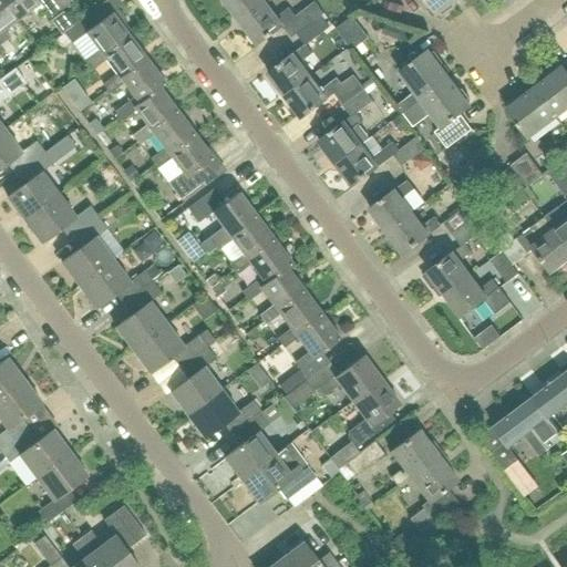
[(0,0),(17,20),(39,3),(60,32),(72,23),(63,12),(53,0),(0,0)]
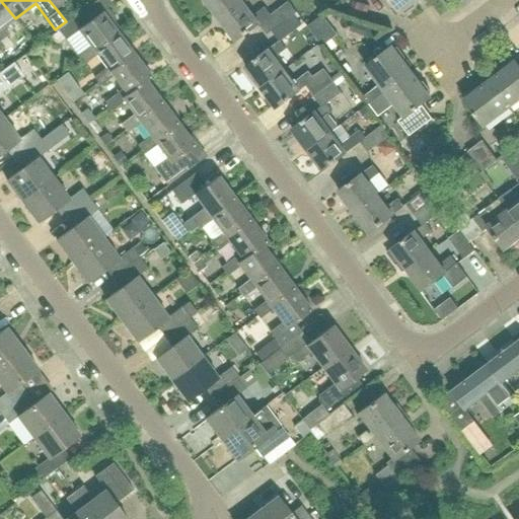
[(4,27),(15,18),(0,0),(0,54),(8,48),(1,40),(9,33),(4,27)]
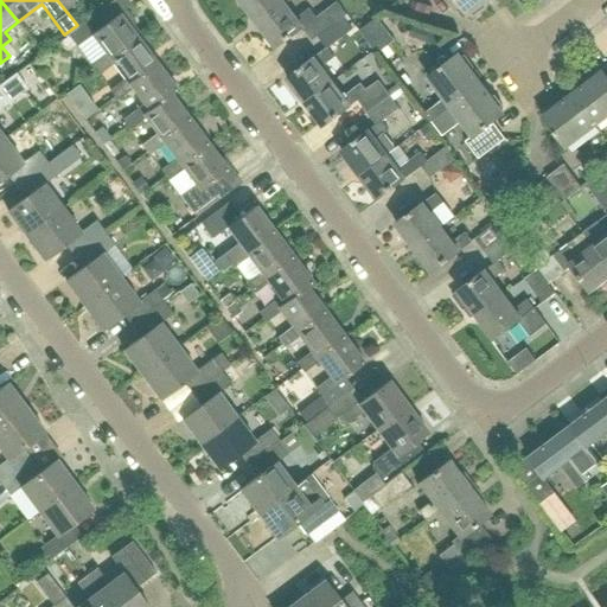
[(75,0),(57,0),(68,13),(80,5),(75,0)]
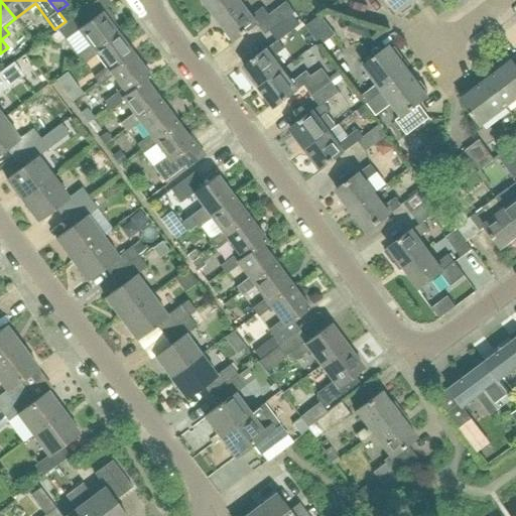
[(204,0),(220,20),(243,3),(240,0),(204,0)]
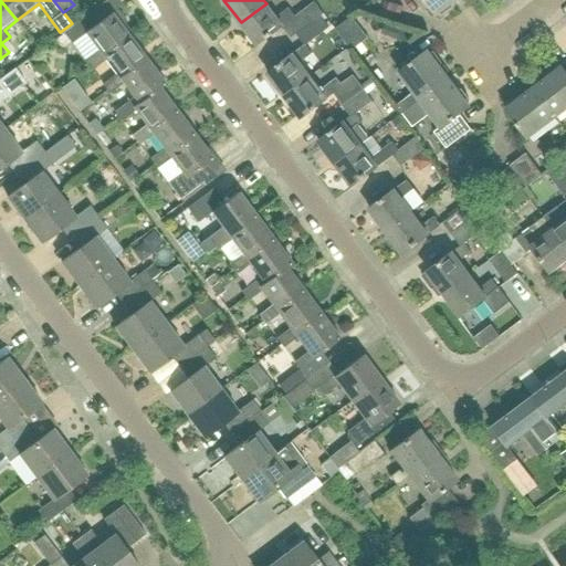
[(276,16),(266,3),(241,22),(258,44),(284,24),(293,37),(297,33),(297,32),(321,14),(324,12),(314,0),(294,16),(289,7),(276,16)]
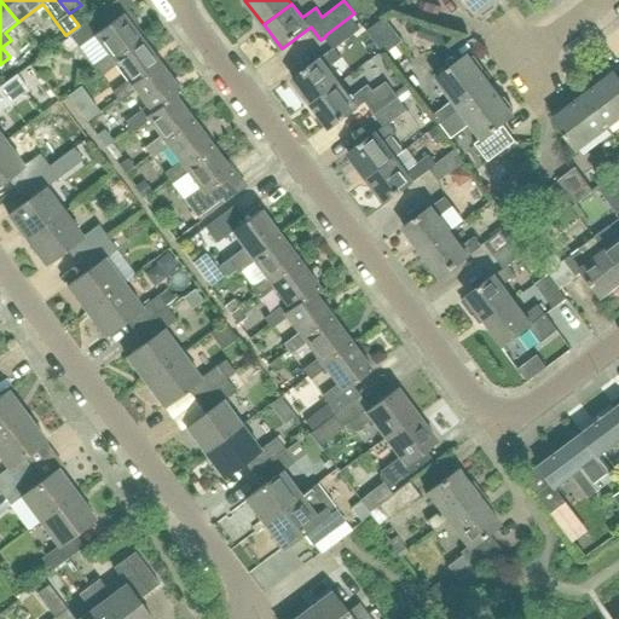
[(495,3),(497,0),(464,0),(476,16),(480,13),(484,16),(496,7),(495,3)]
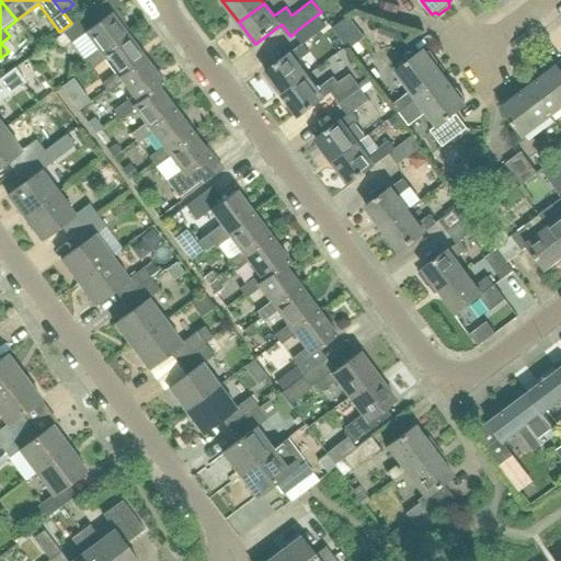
[(102,56),(128,35),(122,25),(124,23),(125,19),(118,10),(114,9),(93,25),(86,15),(63,32),(71,43),(84,32),(98,49),(84,60),(91,69),(104,59),(102,56)]
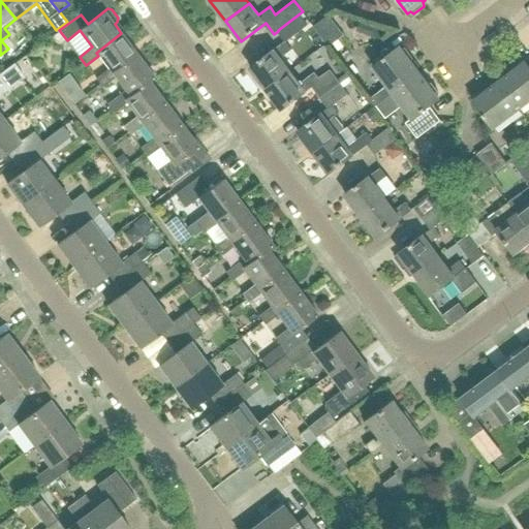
[(308,25),(300,13),(278,30),(278,31),(285,41),(308,25)]
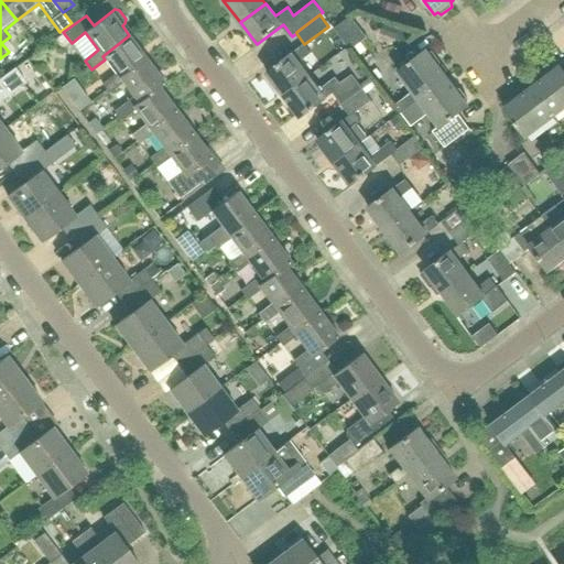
[(350,50),(367,39),(350,17),(335,29),(350,50)]
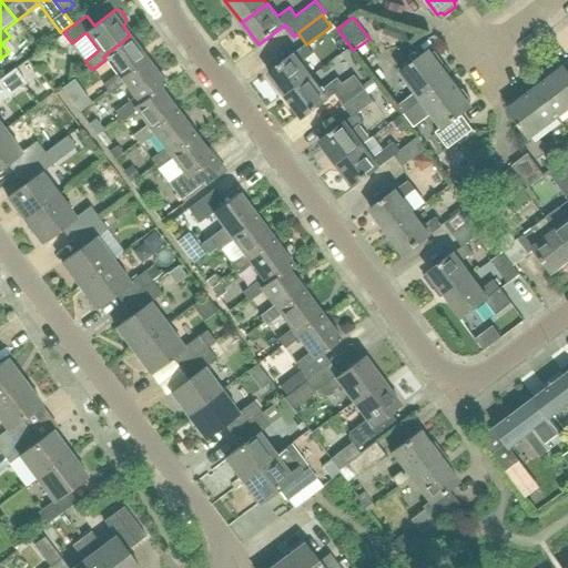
[(148,60),(130,36),(103,57),(105,60),(117,74),(103,84),(110,94),(123,83),(120,80),(148,60)]
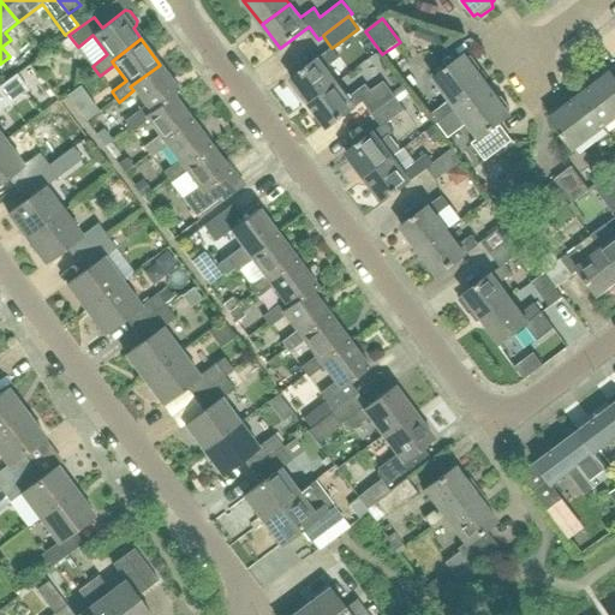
[(291,78),(309,103),(338,82),(327,67),(339,58),(332,48),(291,78)]
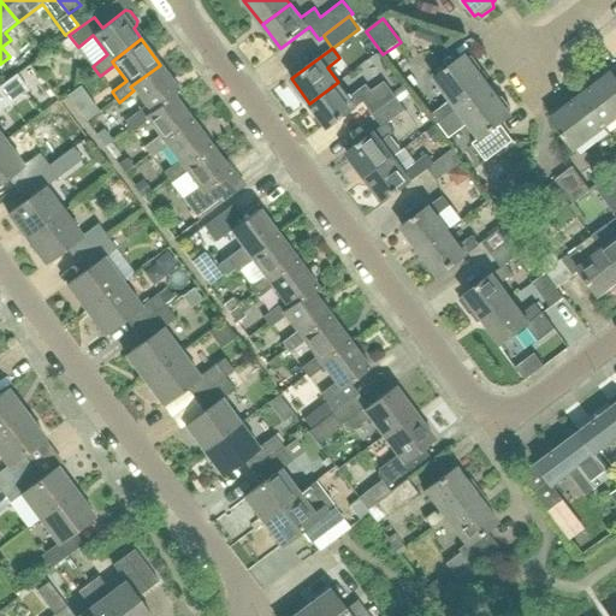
[(430,114),(437,124),(489,86),(478,71),(481,69),(472,57),(468,58),(466,54),(434,78),(450,99),(430,114)]
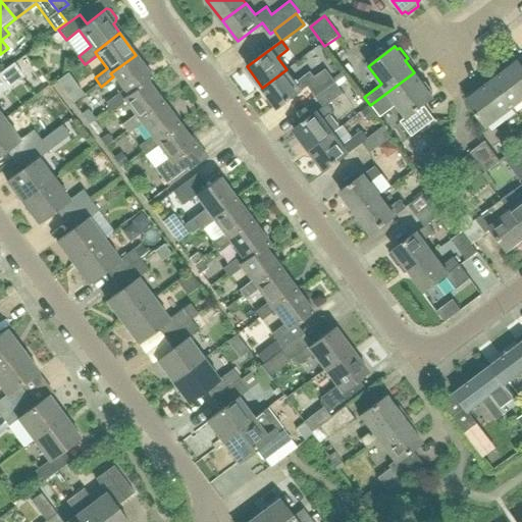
[(112,111),(125,102),(122,99),(148,80),(148,81),(153,77),(136,55),(110,73),(113,76),(123,90),(106,103),(112,111)]
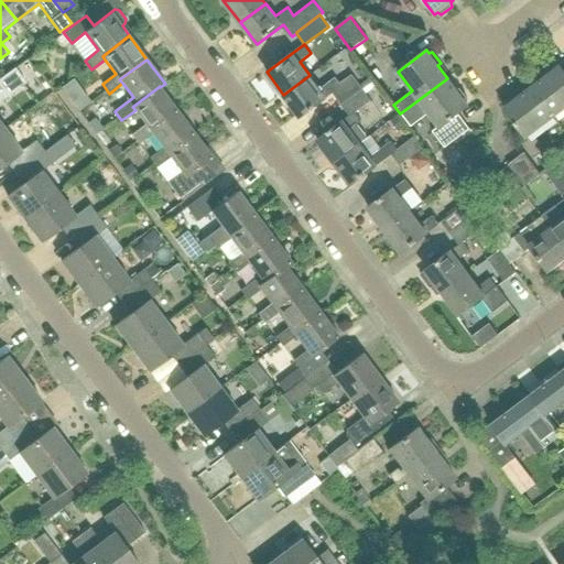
[(563,69),(561,66),(559,68),(555,66),(544,75),(545,78),(531,88),(553,117),(563,108),(563,69)]
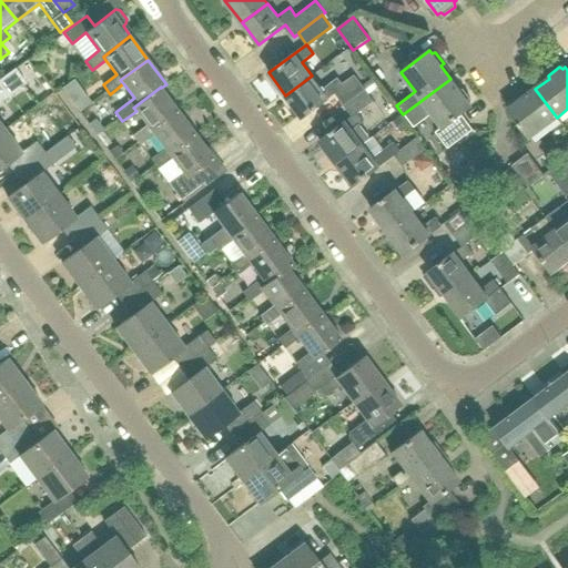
[(0,132),(4,129),(0,123),(0,100),(26,81),(16,69),(0,79),(0,132)]
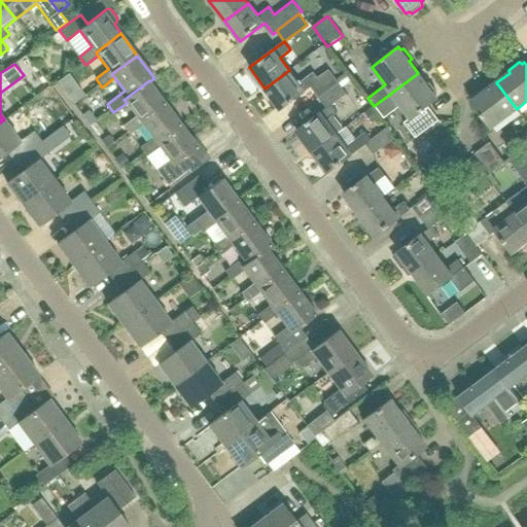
[(70,68),(58,76),(73,97),(85,89),(70,68)]
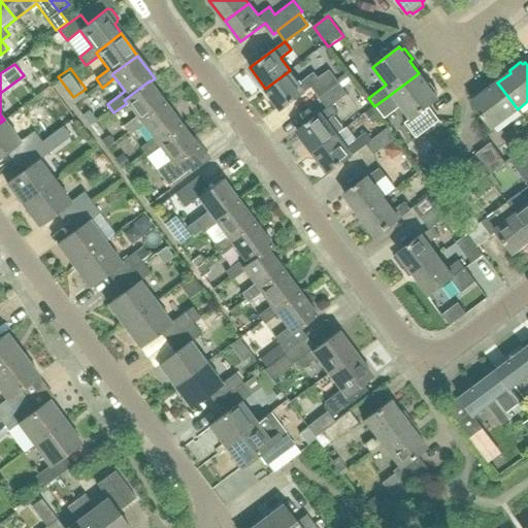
[(299,83),(290,70),(265,89),(282,109),(314,86),(321,96),(339,83),(330,69),(320,77),(315,71),(299,83)]
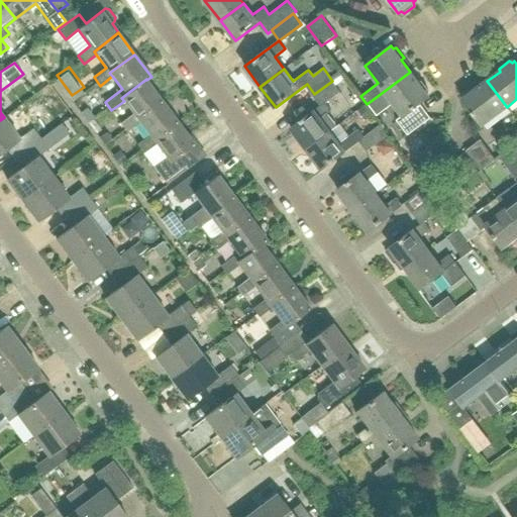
[(418,83),(410,72),(367,104),(376,116),(393,103),(402,116),(397,121),(408,135),(430,119),(420,105),(430,98),(427,94),(429,92),(421,81),(418,83)]
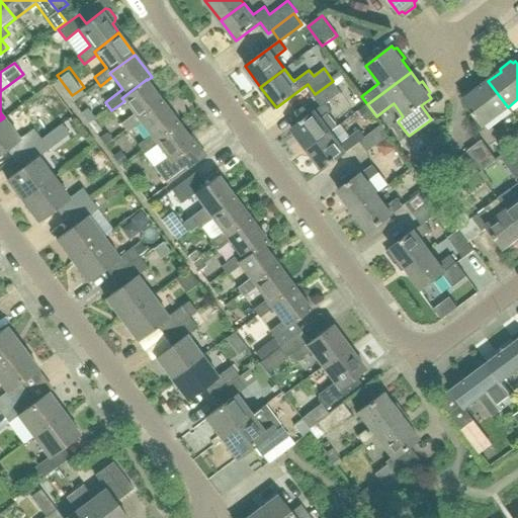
[(121,98),(124,101),(134,113),(120,123),(127,133),(140,122),(138,119),(163,101),(147,80),(147,79),(121,98)]
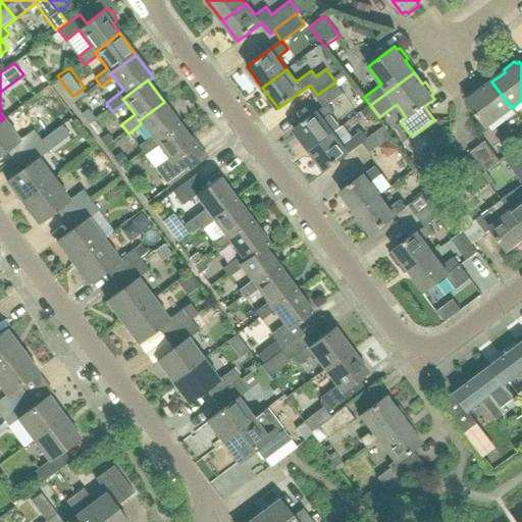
[(294,128),(309,150),(333,133),(332,132),(338,126),(330,114),(335,111),(328,103),(344,92),(335,82),(317,95),(325,105),(294,128)]
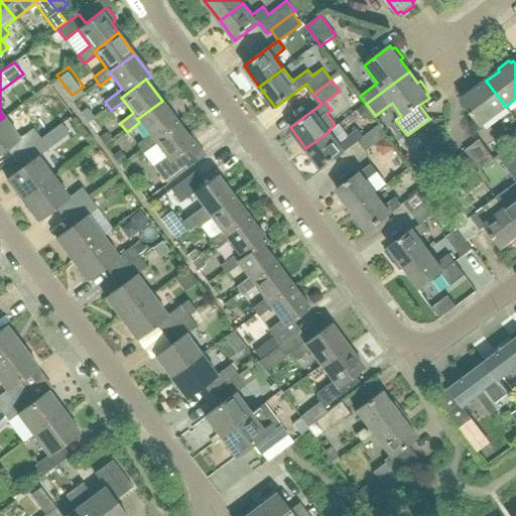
[(481,126),(506,107),(486,81),(477,88),(473,86),(464,94),(464,98),(462,100),(481,126)]
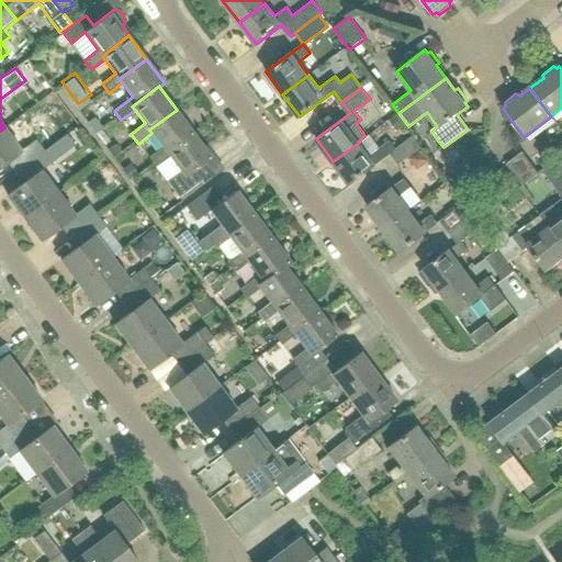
[(94,133),(102,127),(85,104),(77,110),(94,133)]
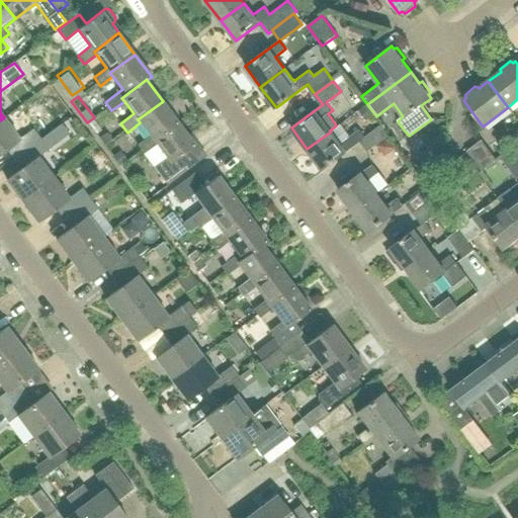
[(179,122),(163,101),(138,119),(140,122),(150,136),(138,145),(144,154),(156,145),(154,141),(179,122)]
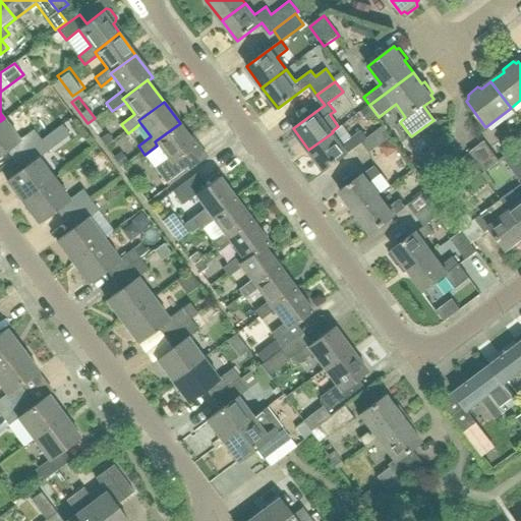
[(364,113),(338,121),(341,133),(367,126),(364,113)]
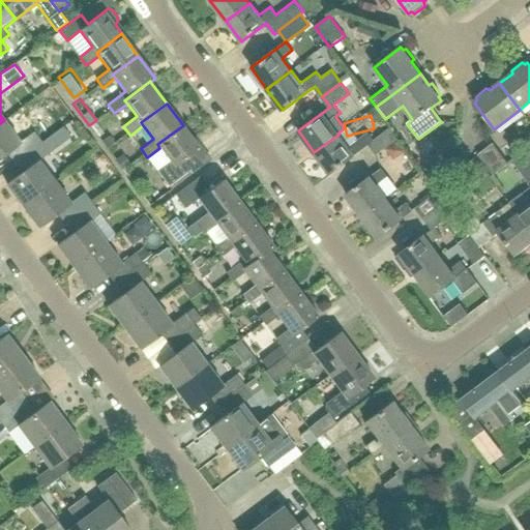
[(20,142),(4,120),(0,123),(0,156),(6,153),(13,163),(41,142),(33,131),(20,142)]
